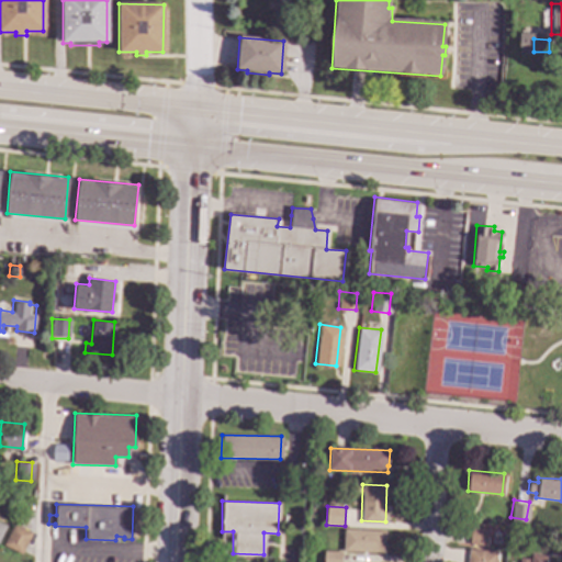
[(30,530),(20,553),(2,544),(12,523),(30,530)]
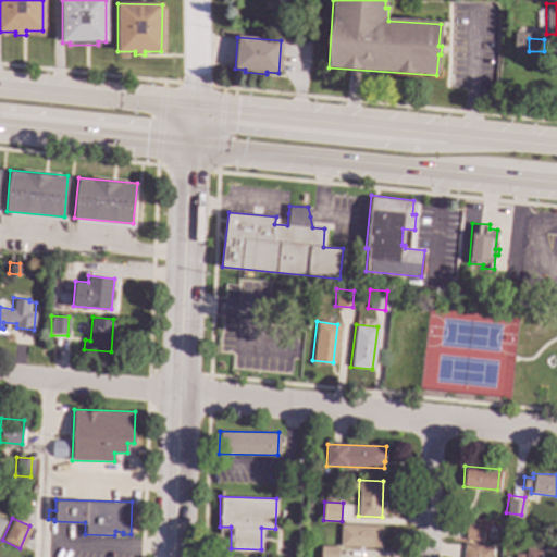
[(484,524),(483,541),(466,539),(468,522),(484,524)]
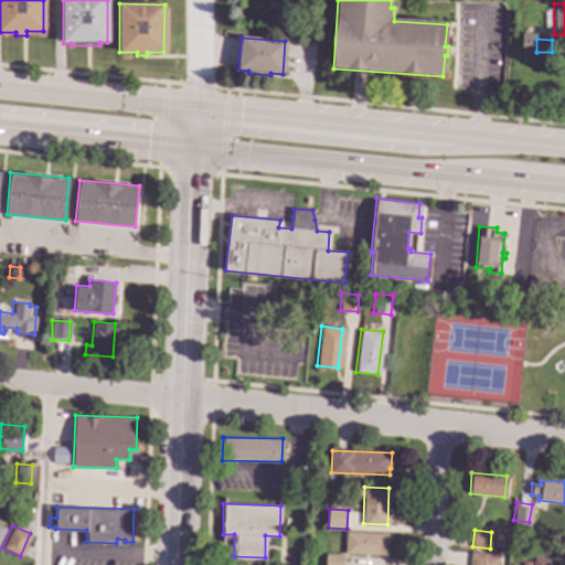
[(386,532),(385,554),(344,552),(345,531),(386,532)]
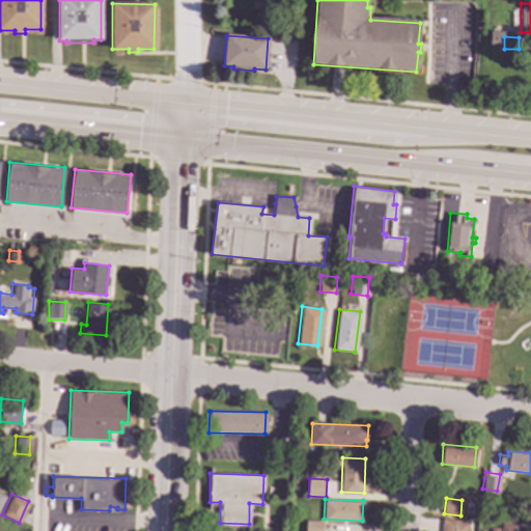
[(470,522),(469,530),(441,530),(443,519),(470,522)]
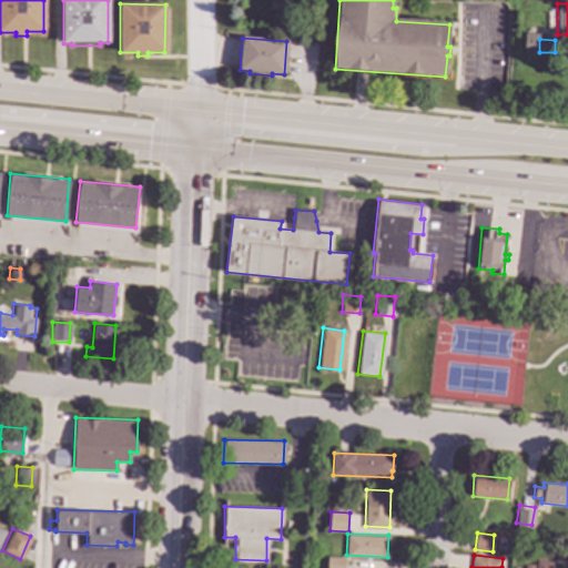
[(344,557),(344,567),(326,567),(327,556),(344,557)]
